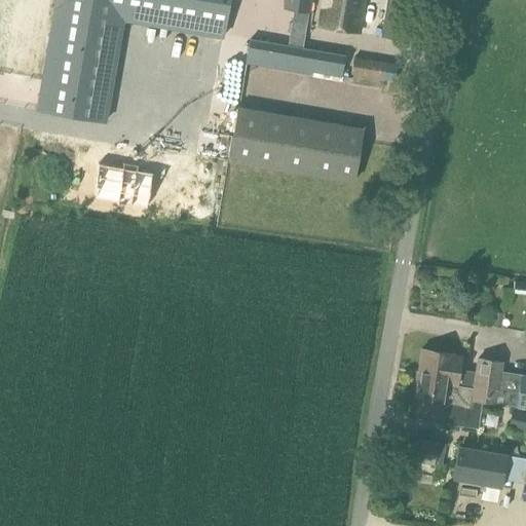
[(227,23),(230,0),(62,0),(43,113),(103,122),(120,6),(227,23)]
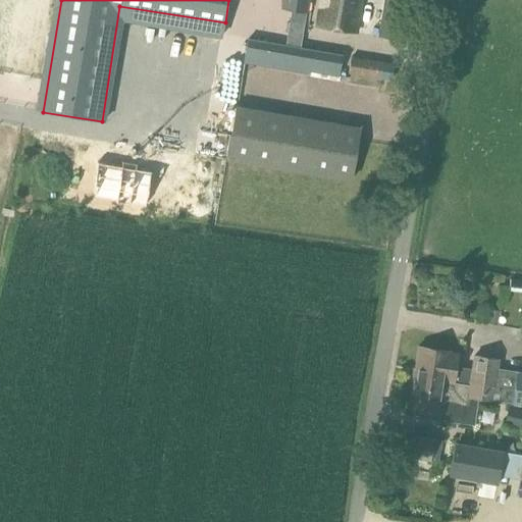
[(282,0),(282,8),(292,10),(306,12),(308,0),(282,0)]
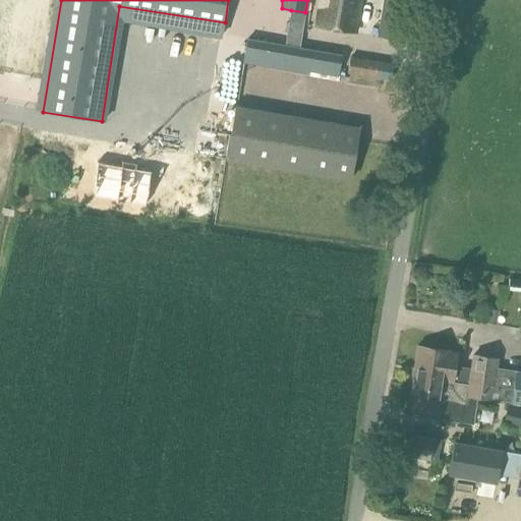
[(319,0),(315,25),(356,32),(360,0),(319,0)]
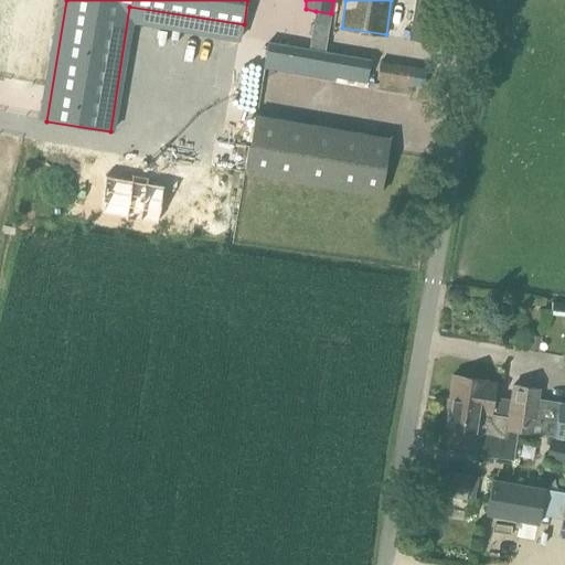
[(444,0),(414,0),(409,39),(438,43),(444,0)]
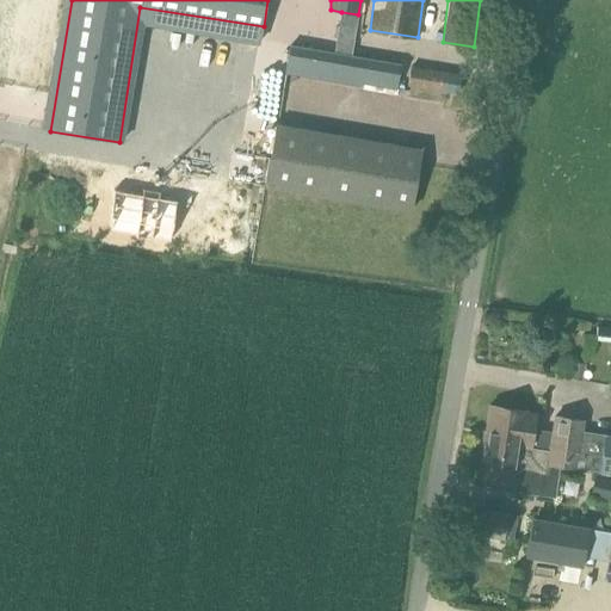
[(351,57),(356,28),(339,25),(334,55),(351,57)]
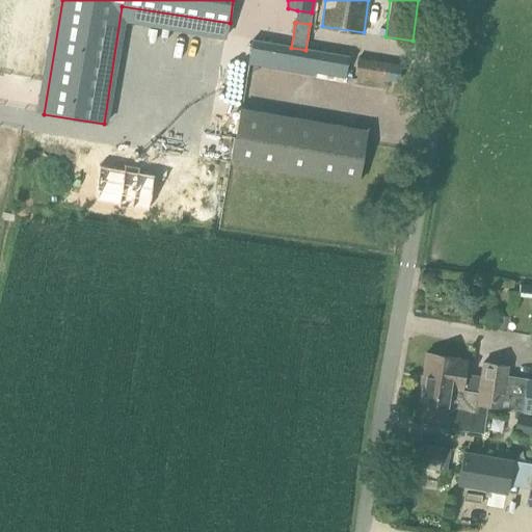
[(345,82),(349,58),(306,50),(291,48),(250,41),(246,65),(345,82)]
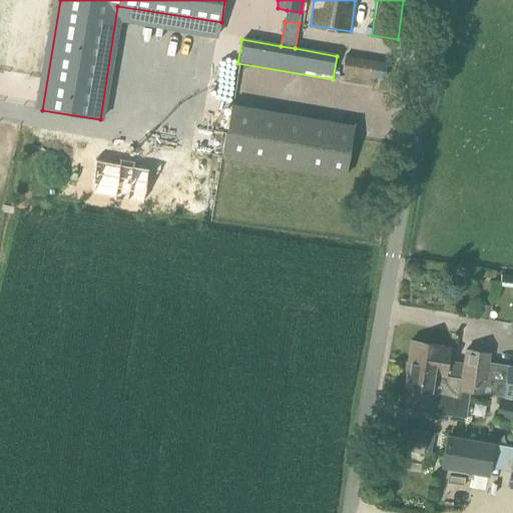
[(397,61),(346,53),(340,87),(391,95),(397,61)]
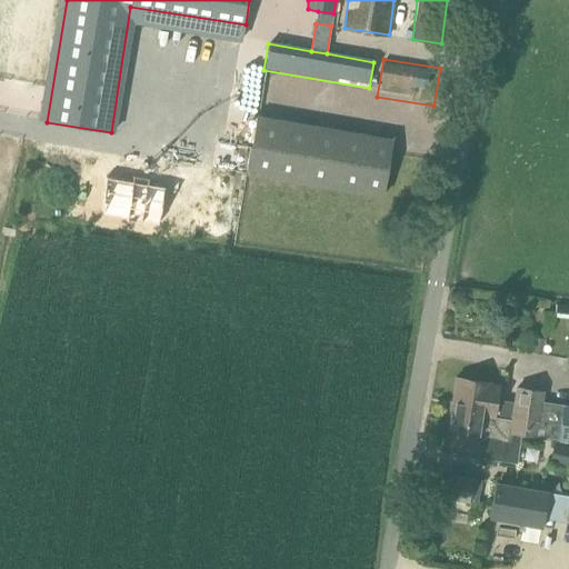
[(385,196),(393,137),(259,118),(250,176),(385,196)]
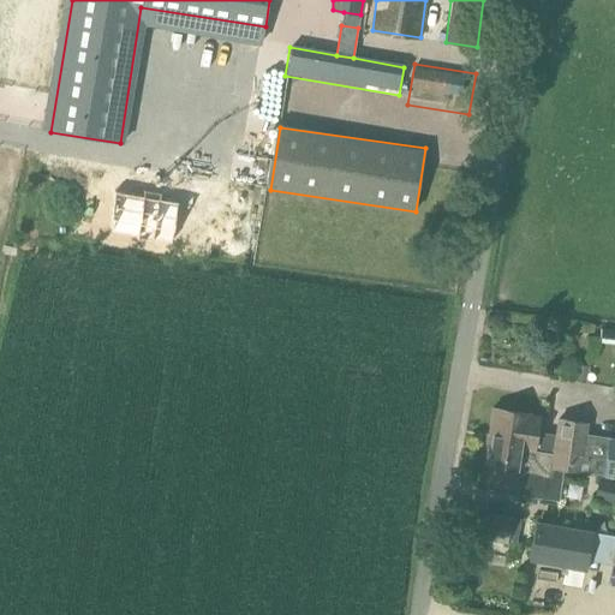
[(256,240),(268,165),(251,162),(238,238),(256,240)]
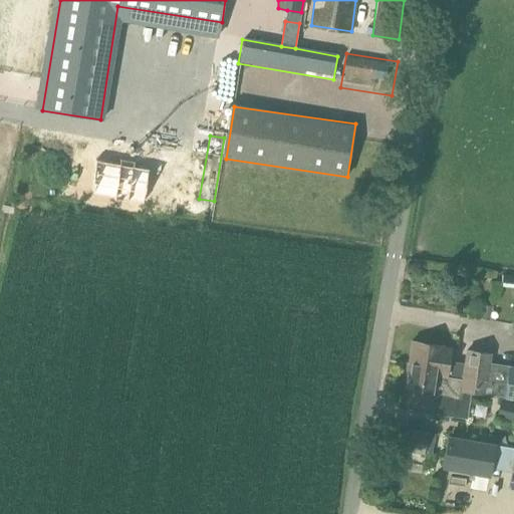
[(152,168),(97,160),(93,182),(95,182),(93,194),(115,197),(115,200),(130,201),(131,199),(147,201),(152,168)]
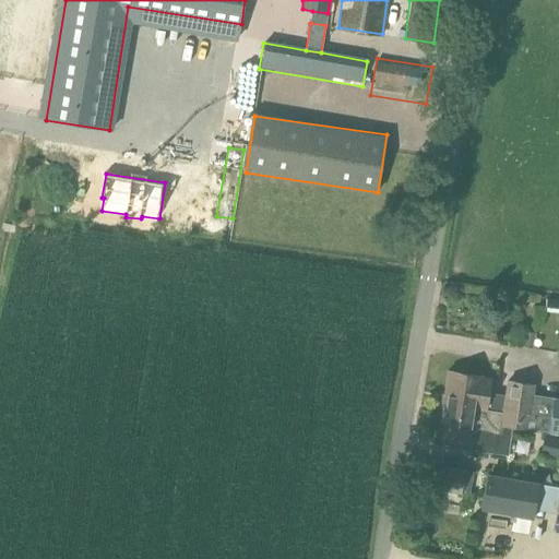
[(486,409),(489,394),(491,378),(484,376),(449,369),(443,403),(456,405),(456,401),(479,405),(478,408),(486,409)]
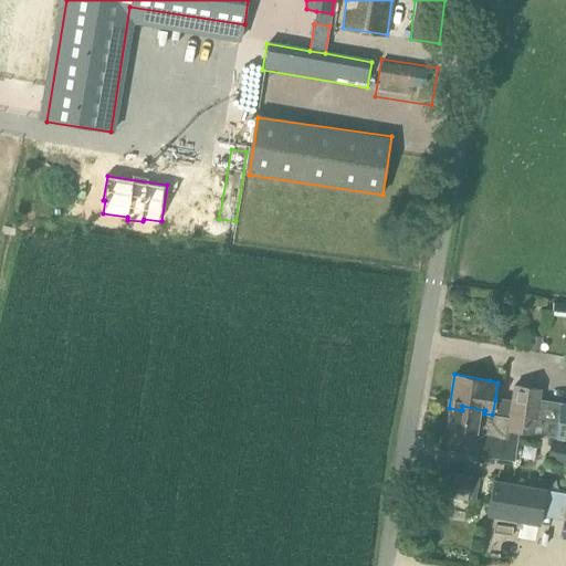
[(565,404),(538,400),(541,390),(514,386),(510,418),(507,429),(510,430),(534,433),(565,438),(565,404)]
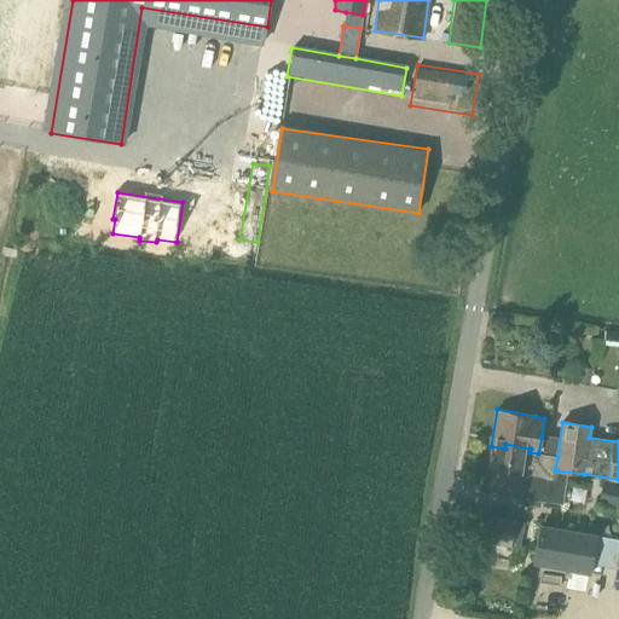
[(555,481),(557,470),(555,469),(557,457),(538,453),(530,452),(531,449),(505,444),(505,449),(491,446),(484,484),(524,491),(526,476),(555,481)]
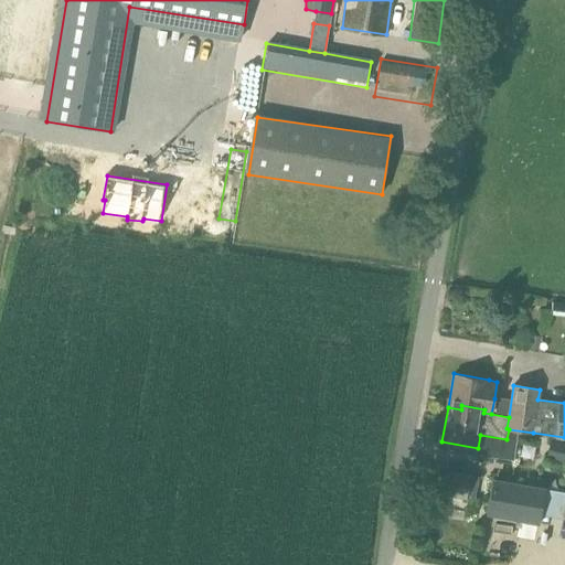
[(547,457),(564,460),(564,440),(552,438),(547,457)]
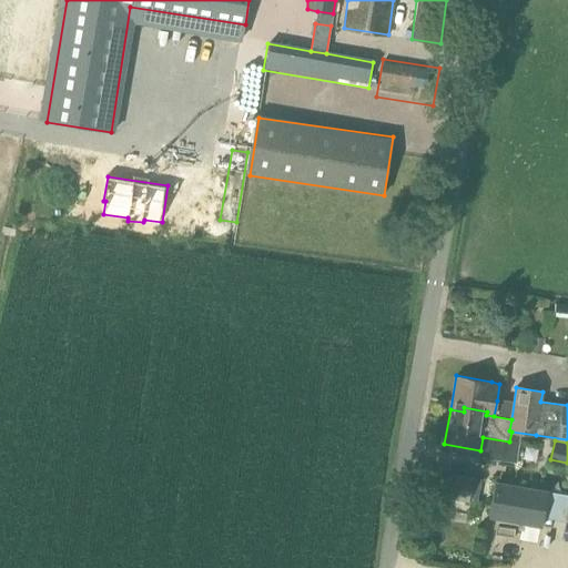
[(433,468),(427,494),(469,500),(473,476),(433,468)]
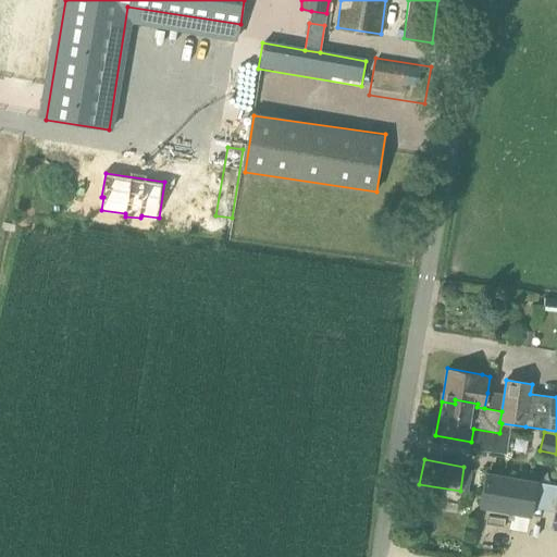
[(539,480),(484,470),(479,506),(532,516),(535,503),(544,505),(543,508),(556,510),(556,485),(537,482),(539,480)]
